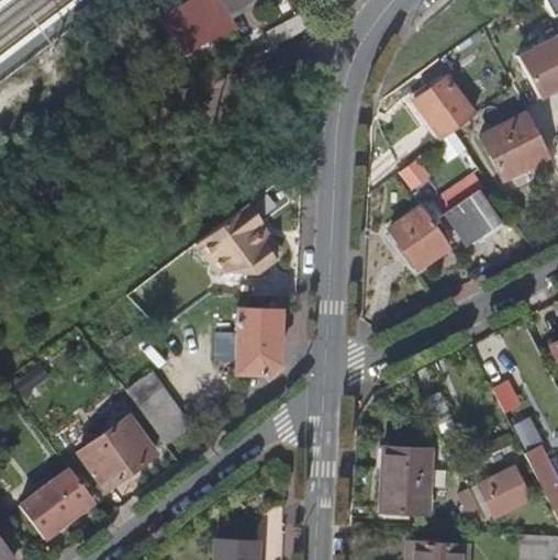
[(181,55),(235,23),(232,17),(221,0),(193,0),(162,20),(181,55)]
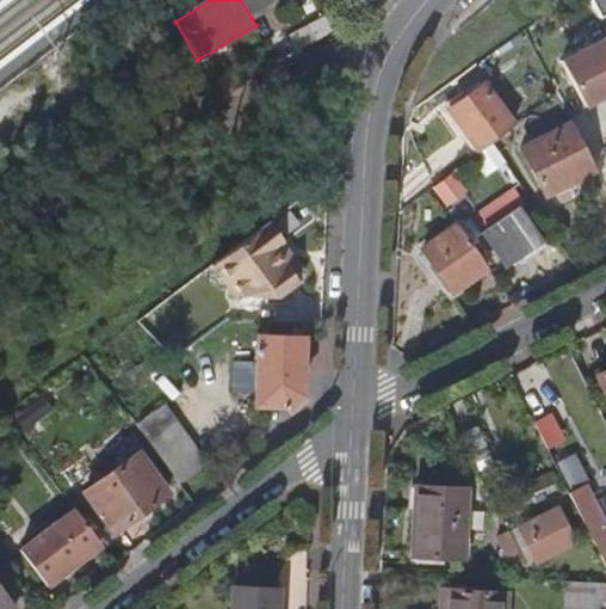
[(240,0),(252,18),(282,0),(240,0)]
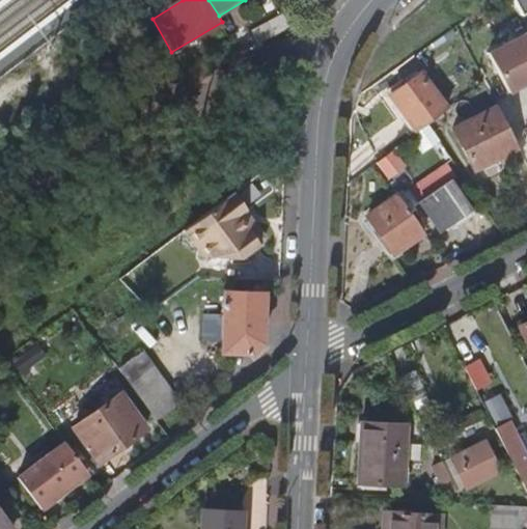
[(518,4),(515,0),(500,0),(505,11),(518,4)]
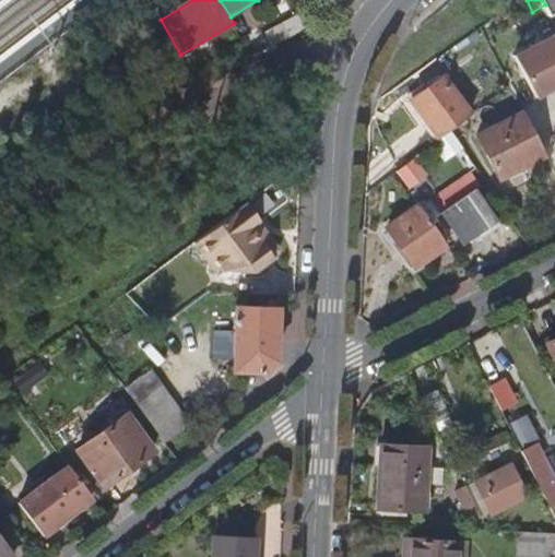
[(542,0),(545,4),(551,16),(554,14),(554,0),(542,0)]
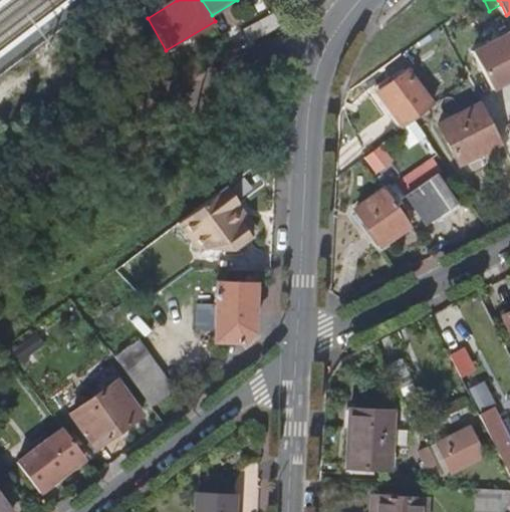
[(280,27),(272,14),(243,29),(249,42),(280,27)]
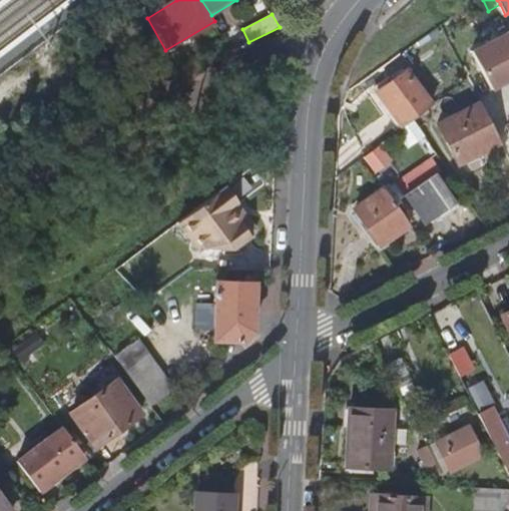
[(508,33),(507,31),(469,50),(489,92),(508,81),(508,33)]
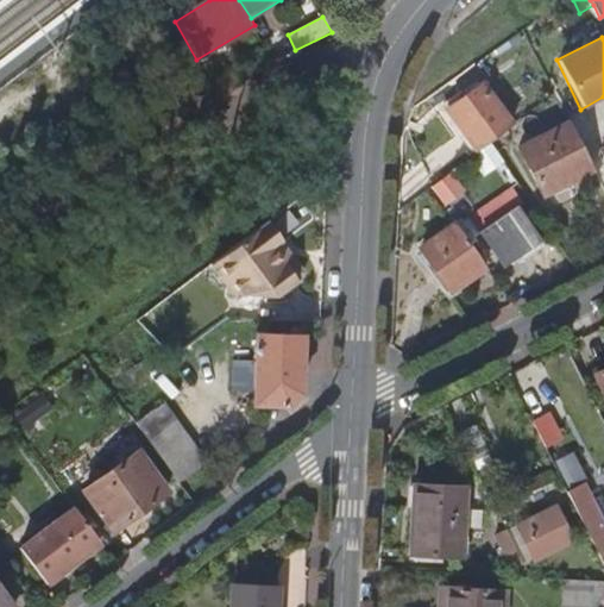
[(494,142),(515,125),(485,83),(452,110),(482,150),(494,142)]
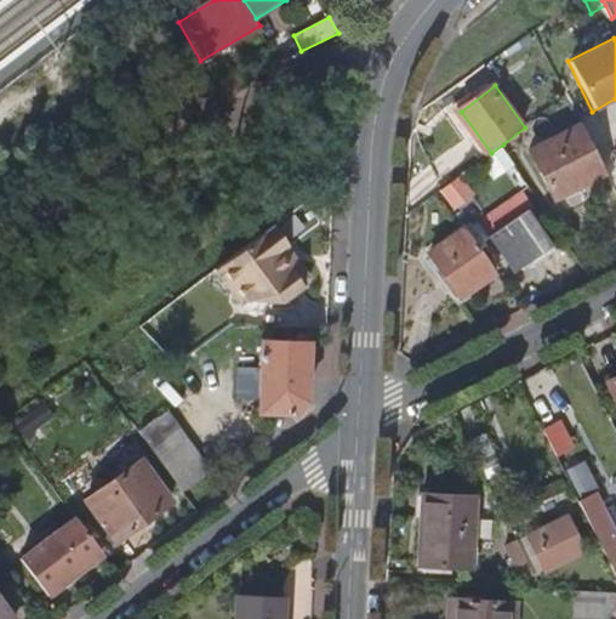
[(603,162),(585,126),(534,153),(558,202),(610,176),(603,162)]
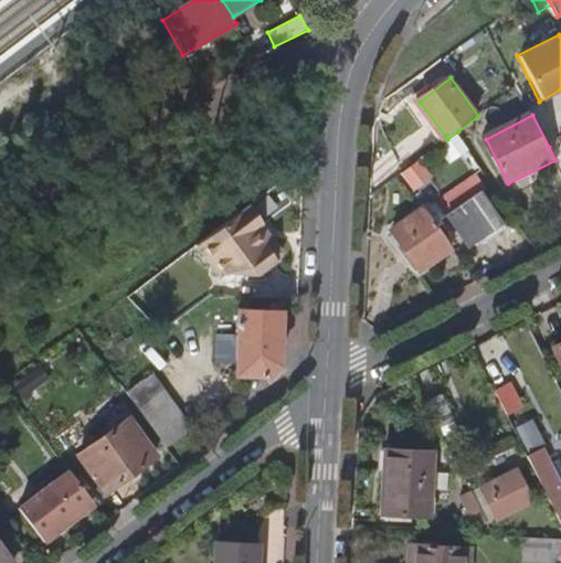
[(468,145),(458,131),(447,139),(442,144),(448,151),(444,156),(448,161),(468,145)]
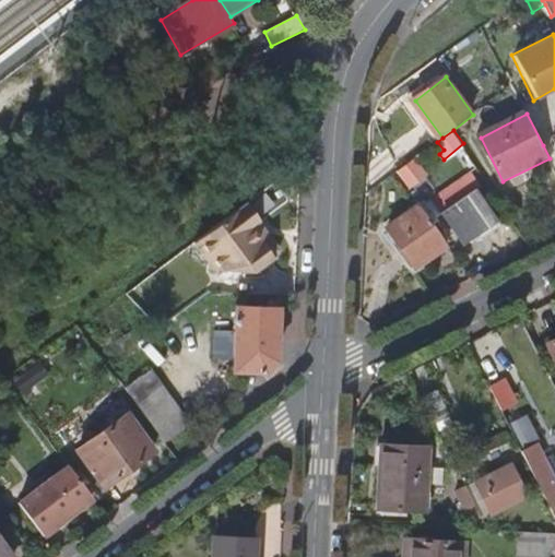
[(550,158),(554,168),(554,139),(543,145),(550,158)]
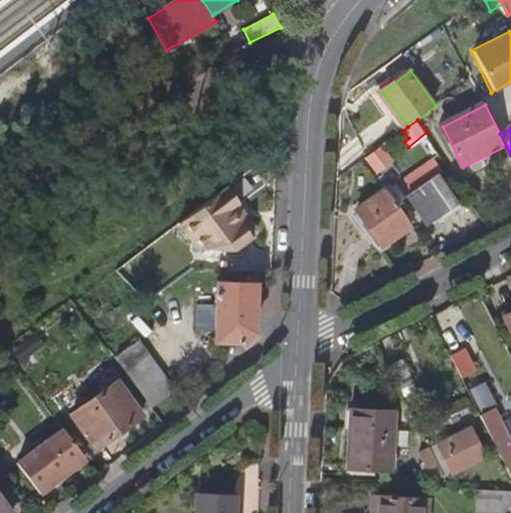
[(396,160),(383,145),(367,156),(379,173),(396,160)]
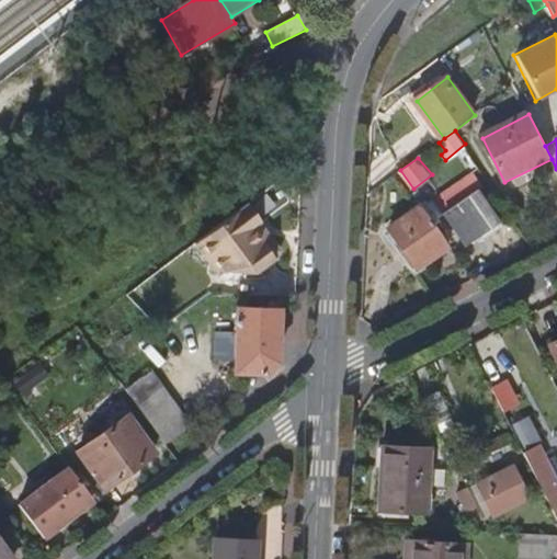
[(444,213),(478,189),(473,179),(438,204),(444,213)]
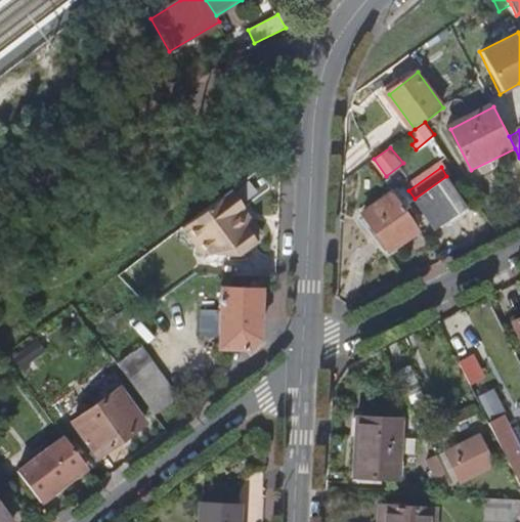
[(465,203),(446,176),(415,199),(432,225),(465,203)]
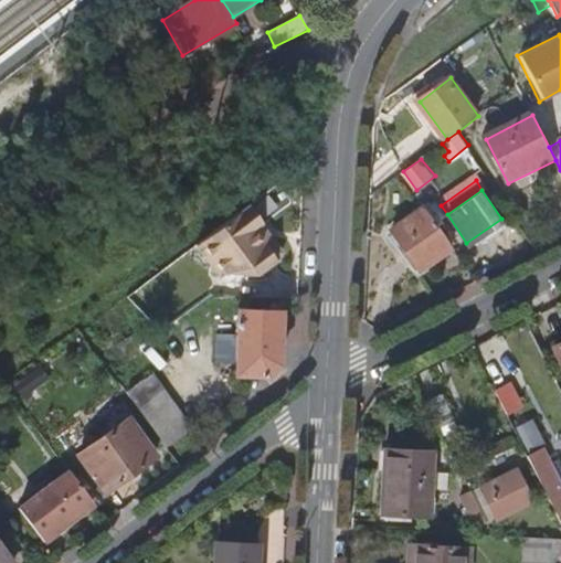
[(267,216),(254,199),(207,235),(230,266),(262,269),(284,253),(258,223),(264,220),(267,216)]
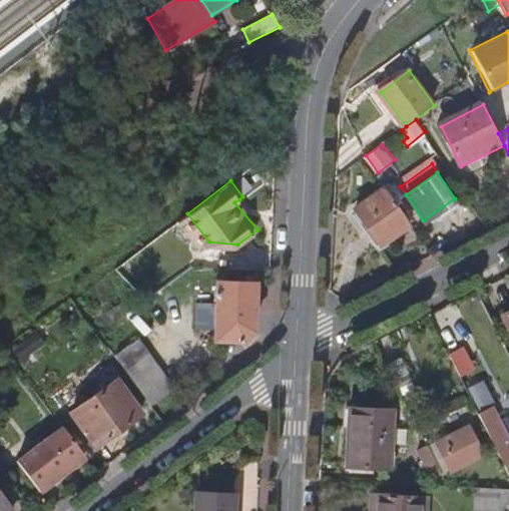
[(380,244),(412,222),(387,185),(356,207),(380,244)]
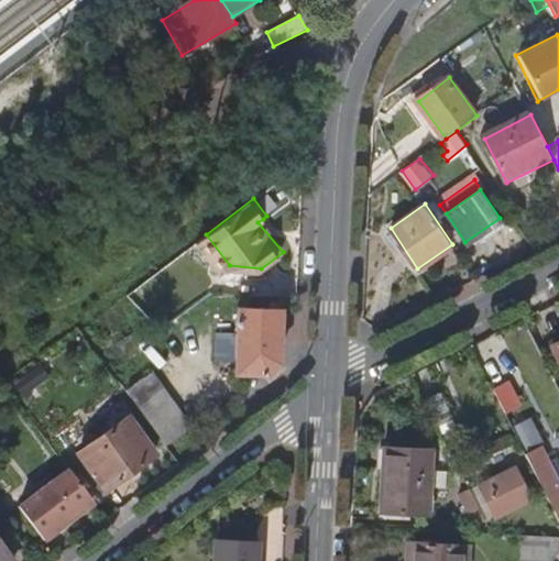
[(286,249),(263,219),(258,222),(283,252),(286,249)]
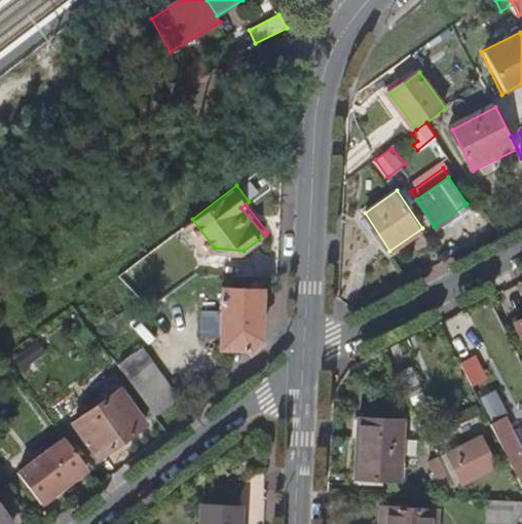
[(214,248),(192,219),(188,222),(210,251),(214,248)]
